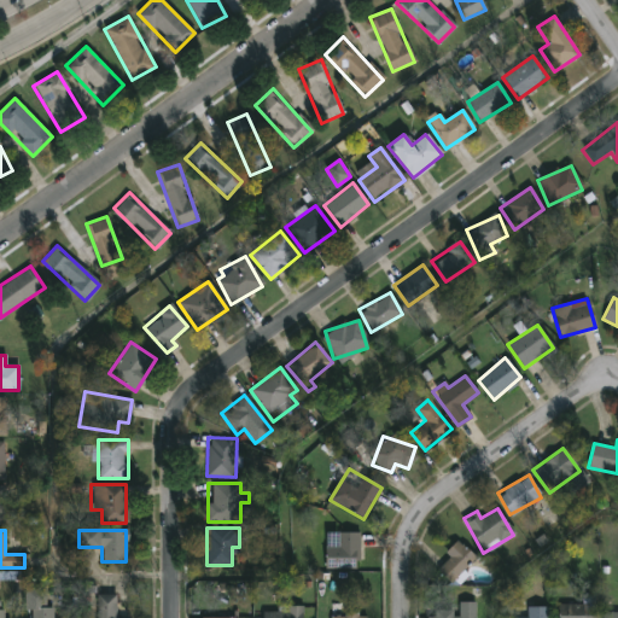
[(359,532),(359,570),(326,570),(326,547),(337,547),(337,532),(359,532)]
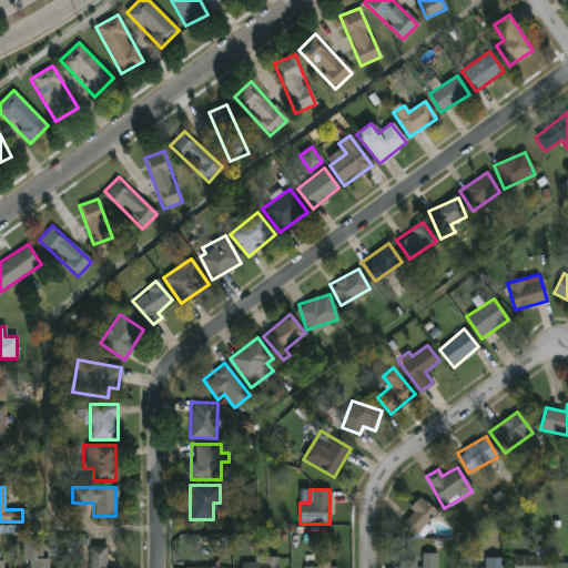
[(407,508),(421,496),(437,513),(413,537),(399,525),(412,513),(407,508)]
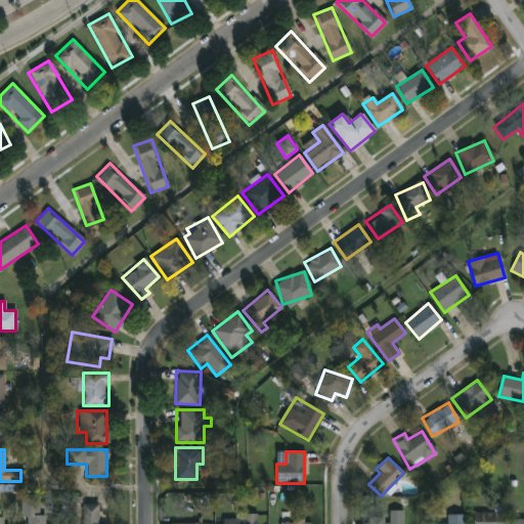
[(27,523),(27,517),(19,517),(19,498),(39,498),(39,515),(44,515),(44,523),(27,523)]
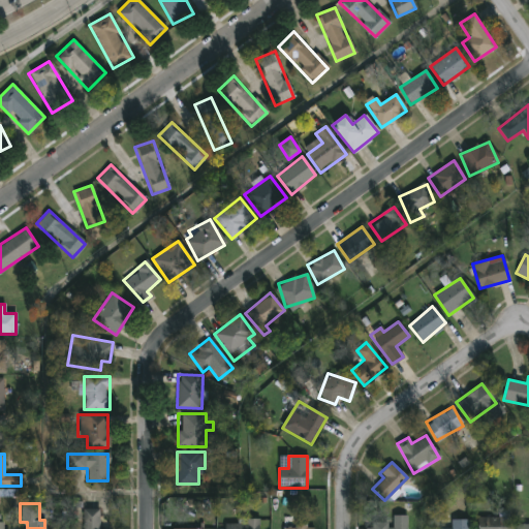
[(84,528),(84,509),(99,509),(99,528),(84,528)]
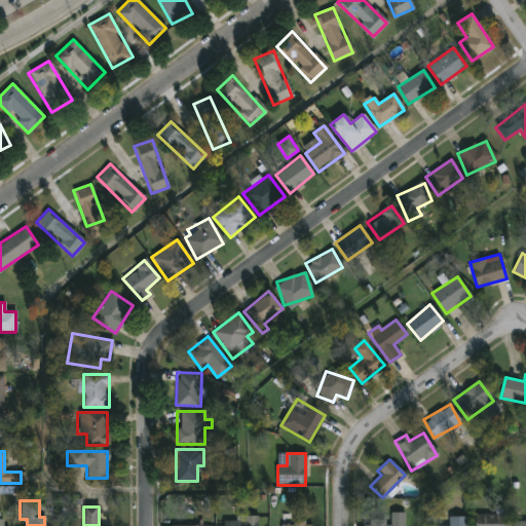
[(312,525),(311,525),(280,525),(282,525),(292,525),(293,513),(304,513),(303,525),(312,525)]
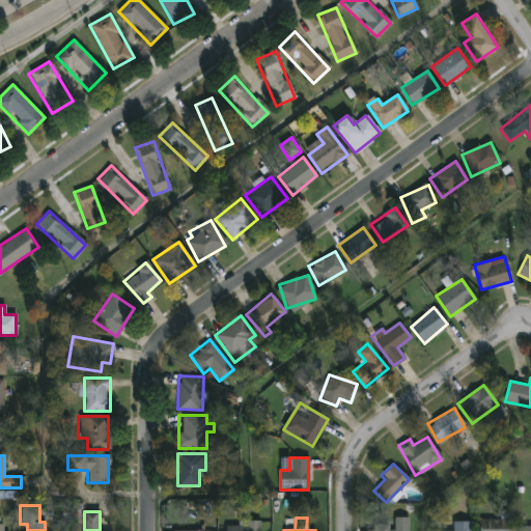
[(408,518),(408,530),(366,530),(366,526),(394,526),(394,518),(408,518)]
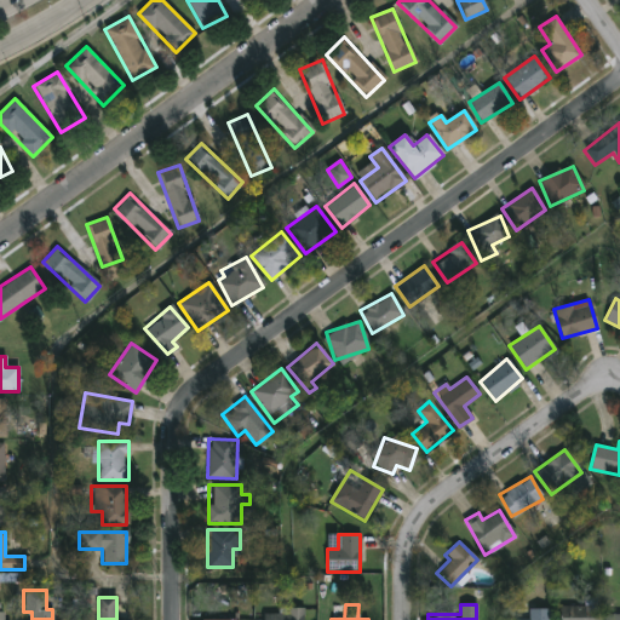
[(597,607),(597,619),(561,619),(561,607),(597,607)]
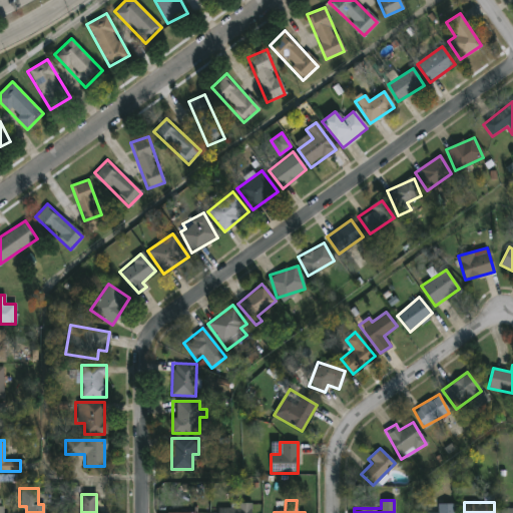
[(251,512),(252,503),(230,504),(230,508),(218,508),(218,512),(251,512)]
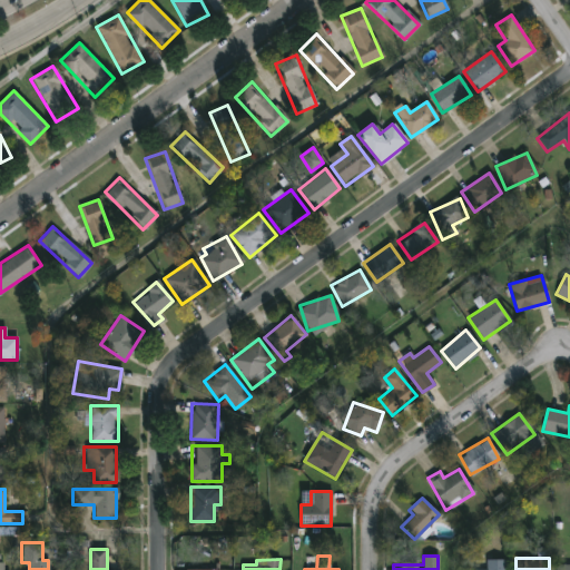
[(505,569),(473,569),(473,560),(505,560),(505,569)]
